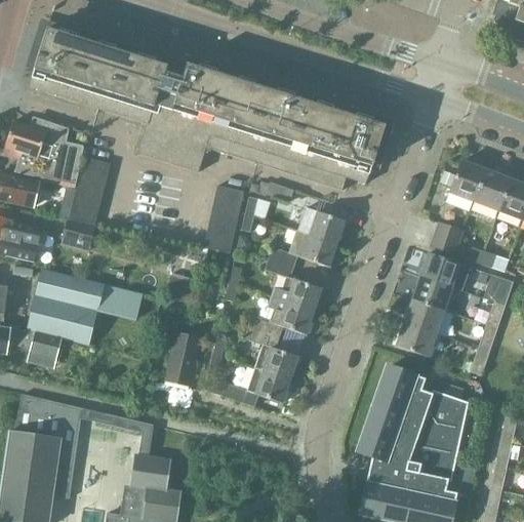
[(500,34),(523,42),(523,0),(509,0),(509,2),(504,0),(501,0),(498,7),(494,19),(500,33),(500,34)]
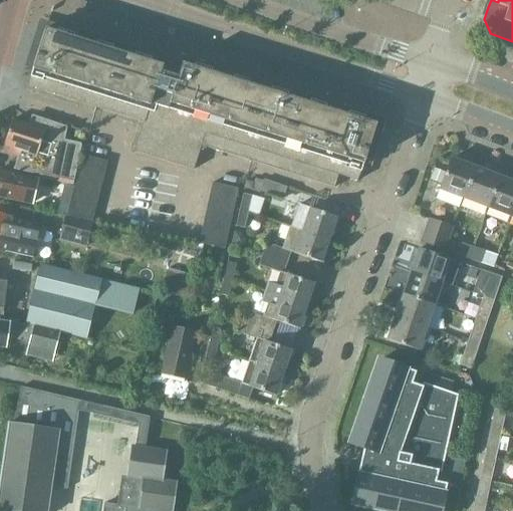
[(45,28),(28,83),(145,119),(136,149),(195,167),(203,144),(206,145),(336,186),(340,173),(347,175),(359,179),(377,121),(183,61),(181,68),(175,66),(46,26),(45,28)]
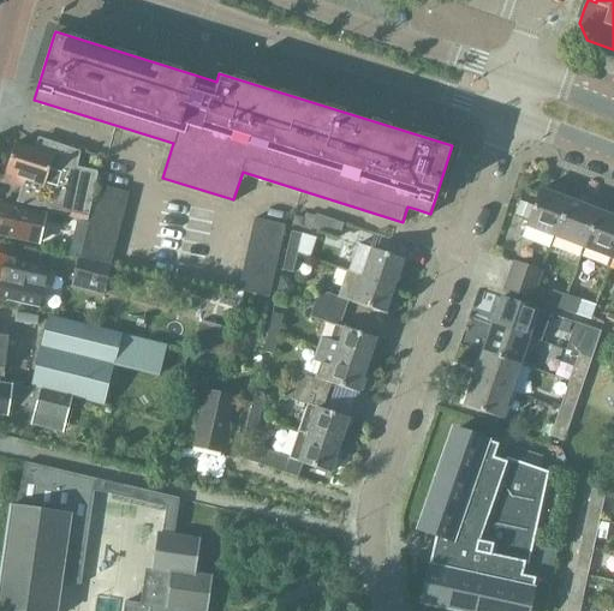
[(40,148),(16,139),(4,177),(23,183),(17,201),(51,207),(51,210),(88,219),(99,171),(76,166),(79,148),(42,139),(40,148)]
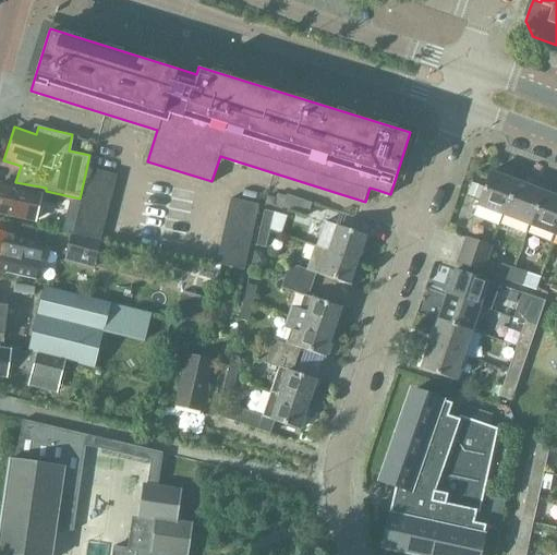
[(114,185),(118,172),(91,166),(87,179),(114,185)]
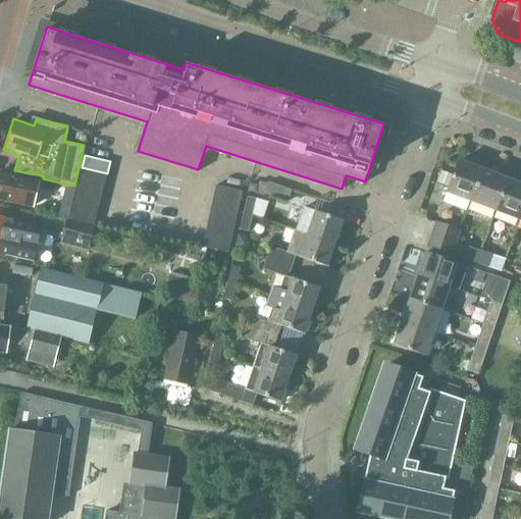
[(448,191),(472,200),(484,168),(460,158),(448,191)]
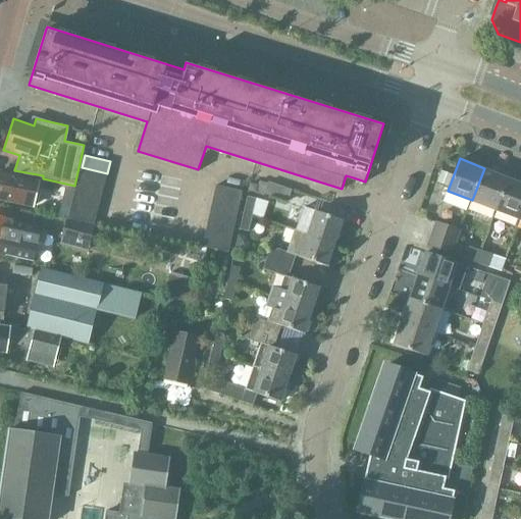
[(104,186),(107,173),(82,167),(79,179),(104,186)]
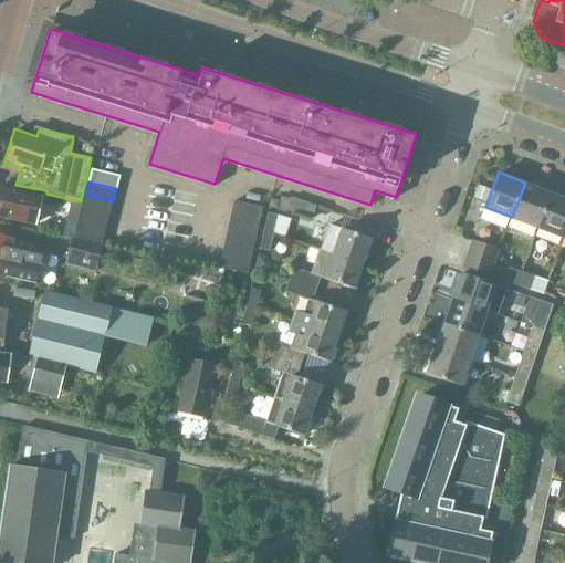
[(512,217),(508,229),(534,239),(539,227),(552,193),(525,183),(512,217)]
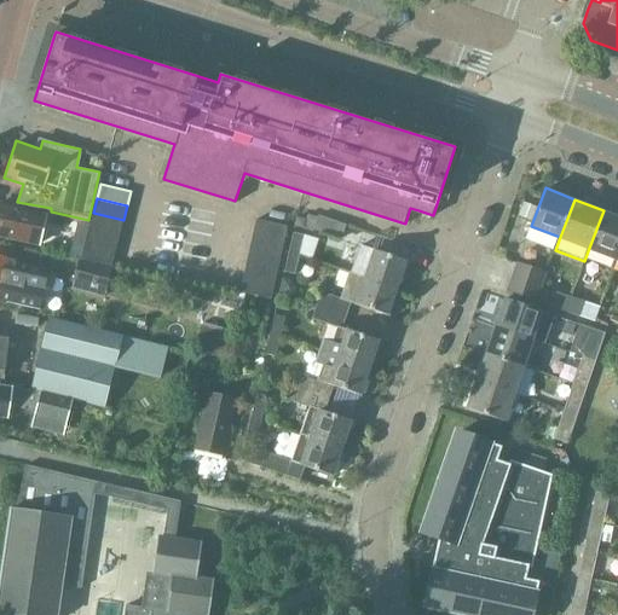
[(0,233),(45,243),(47,230),(42,228),(42,226),(30,224),(33,209),(0,202),(0,233)]
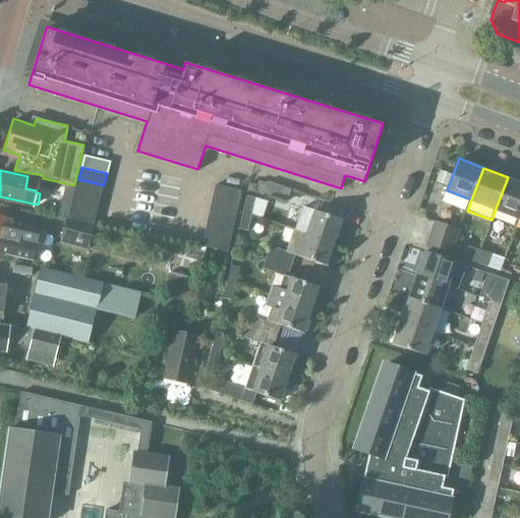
[(496,209),(519,218),(519,181),(508,177),(496,209)]
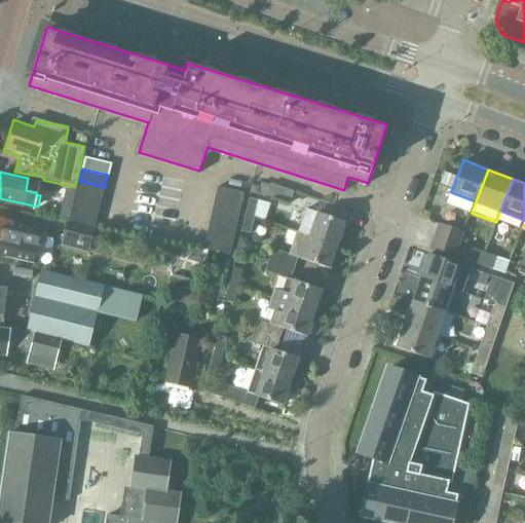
[(262,180),(259,192),(266,193),(270,182),(262,180)]
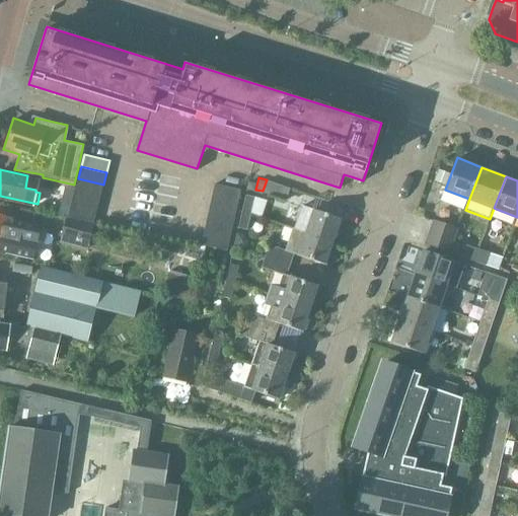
[(100,197),(103,185),(78,178),(76,188),(75,190),(100,197)]
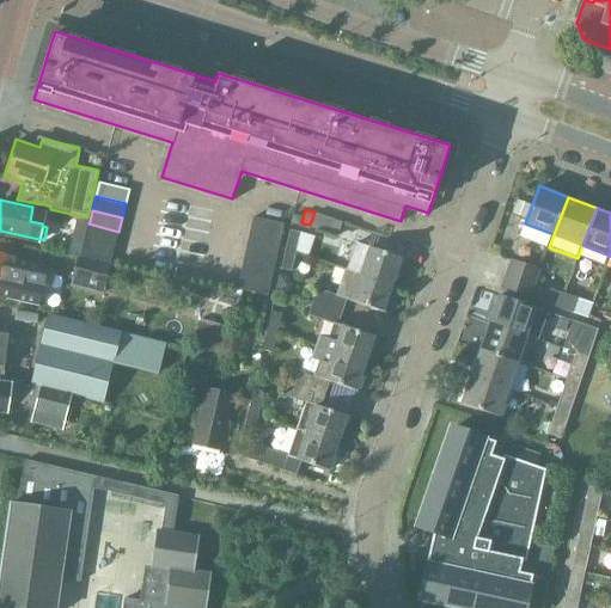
[(310,226),(337,234),(342,221),(315,212),(310,226)]
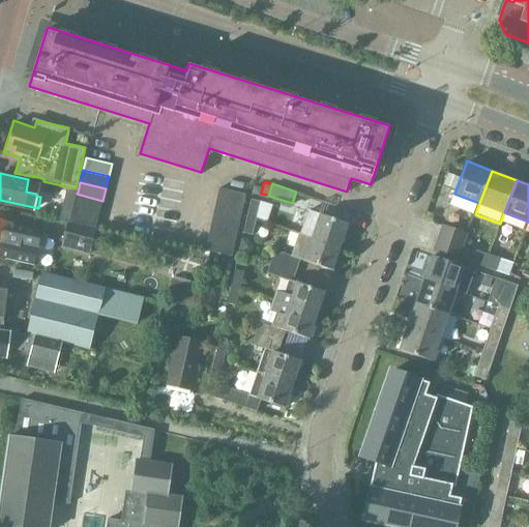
[(255,184),(253,192),(260,193),(262,185),(255,184)]
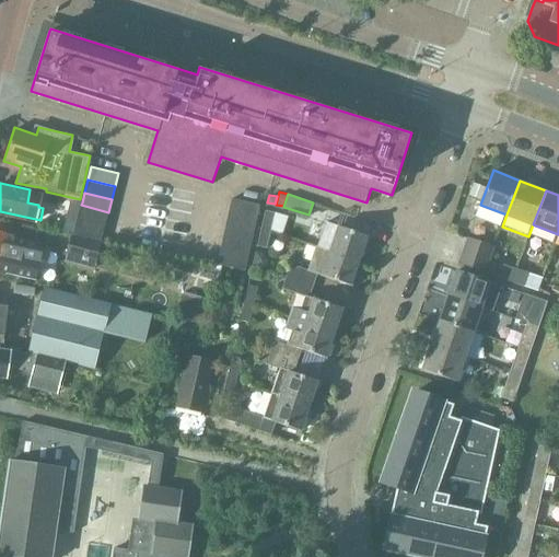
[(258,217),(260,204),(233,197),(230,210),(258,217)]
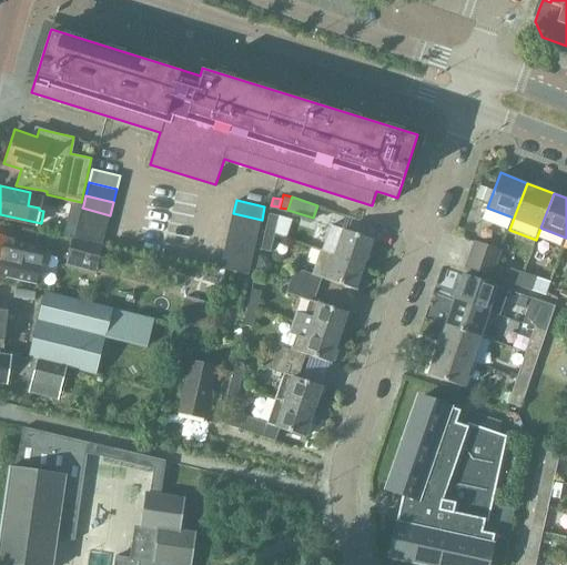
[(72,203),(67,224),(78,228),(79,221),(82,208),(83,205),(72,203)]
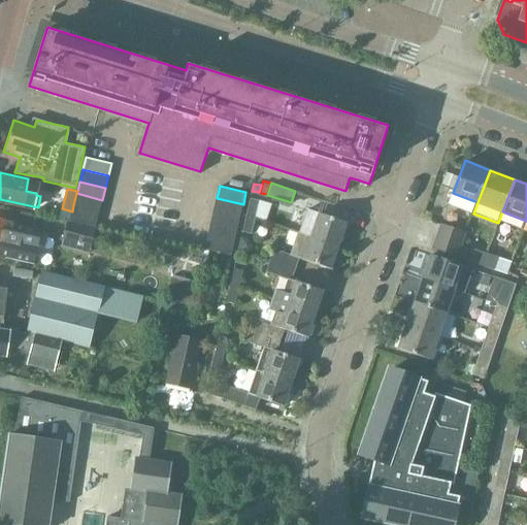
[(100,212),(102,200),(76,193),(73,205),(100,212)]
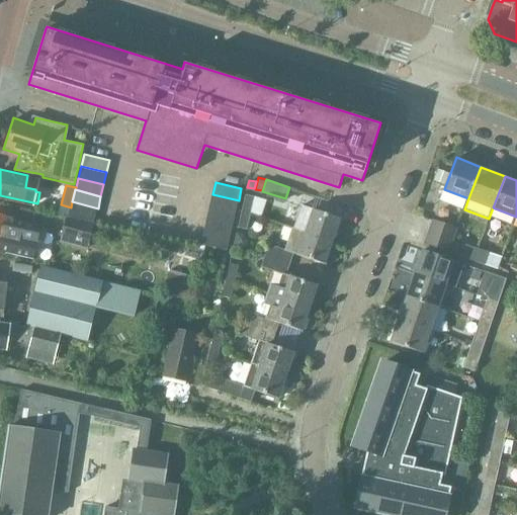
[(242,209),(251,211),(255,195),(246,193),(242,209)]
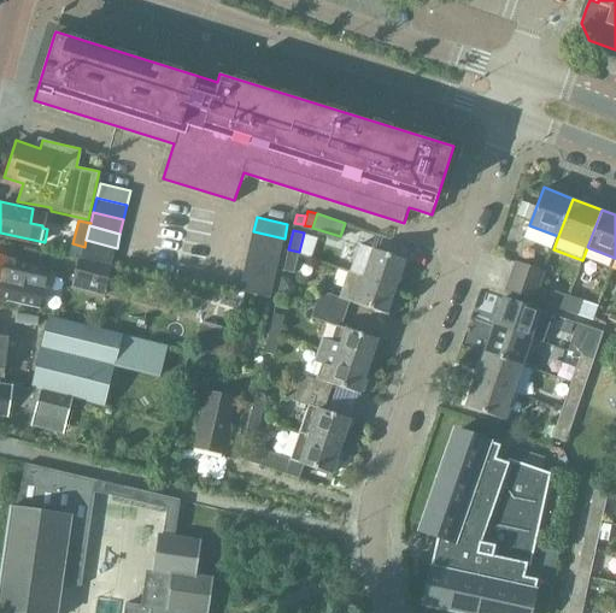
[(281,253),(285,239),(253,231),(250,246),(281,253)]
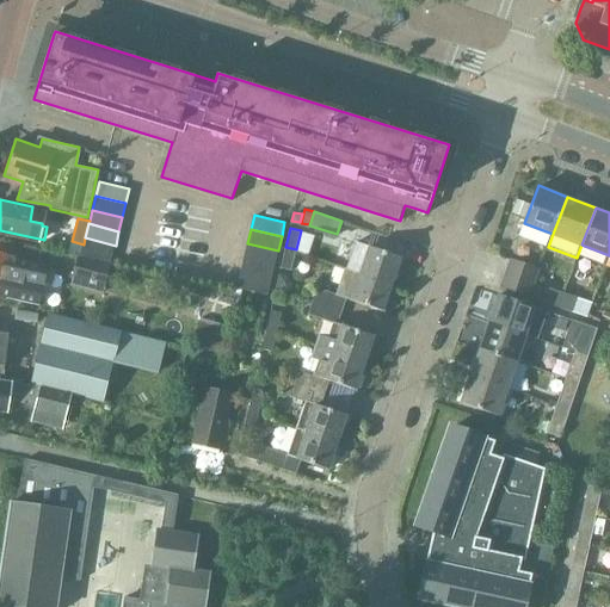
[(116,246),(85,237),(84,245),(81,252),(112,260),(116,246)]
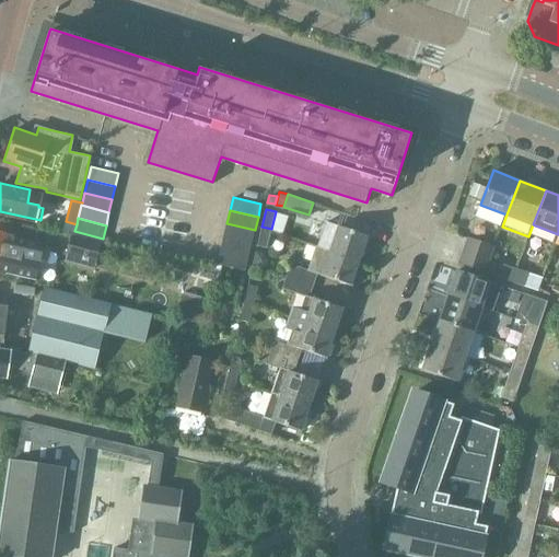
[(255,230),(226,223),(223,236),(252,243),(255,230)]
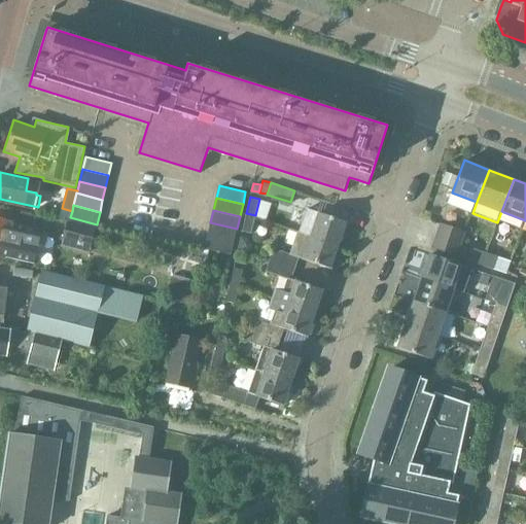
[(338,244),(346,220),(319,211),(311,235),(338,244)]
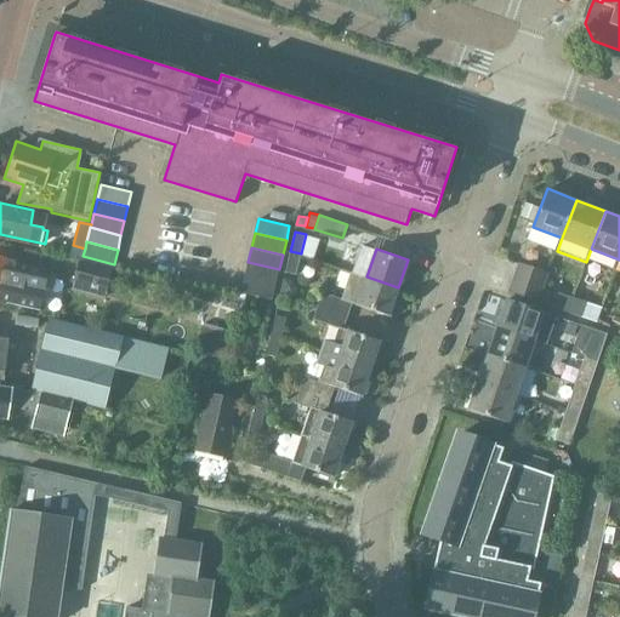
[(301,253),(290,251),(286,270),(296,273),(301,253)]
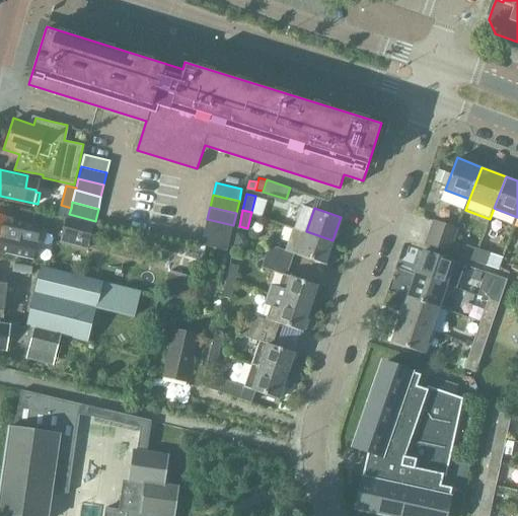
[(0,214),(0,249),(4,250),(4,251),(33,259),(33,258),(34,256),(32,256),(35,241),(37,241),(38,236),(37,236),(39,229),(40,229),(41,225),(42,225),(42,224),(12,217),(0,214)]
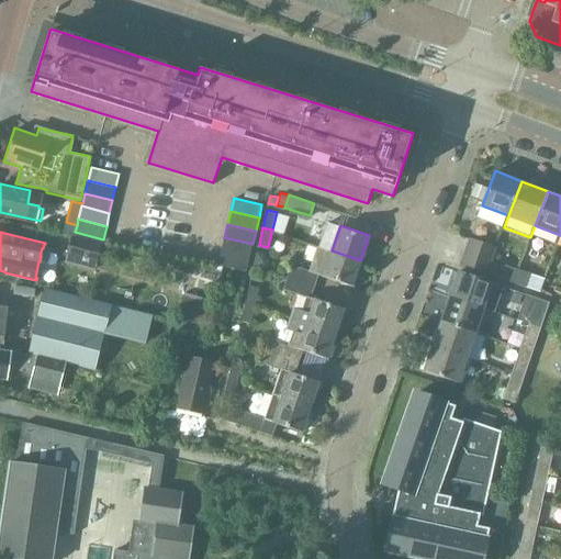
[(74,235),(69,252),(97,259),(101,243),(74,235)]
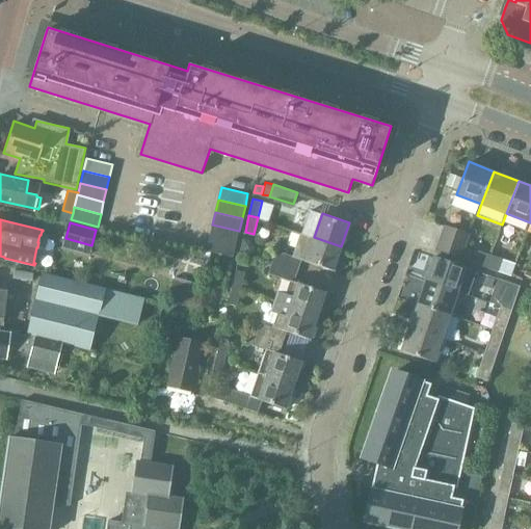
[(239,231),(212,225),(210,237),(236,243),(239,231)]
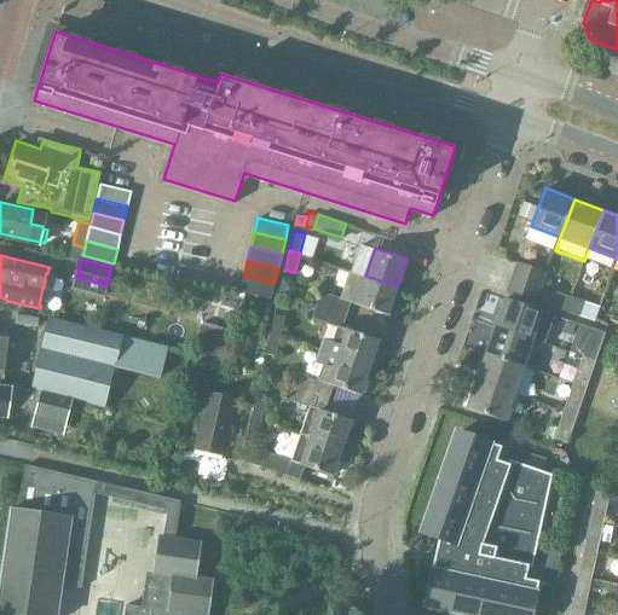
[(513,276),(541,285),(546,271),(518,261),(513,276)]
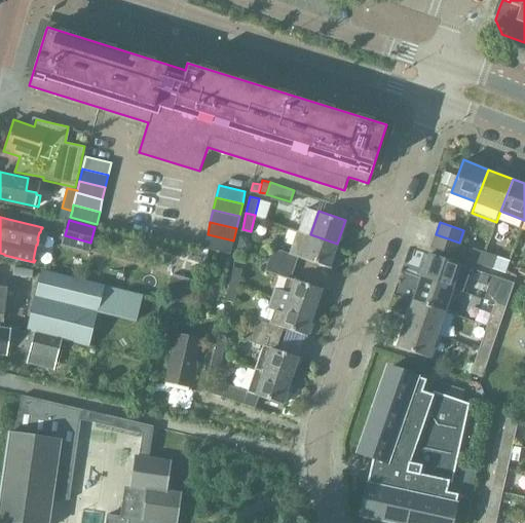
[(329,266),(337,244),(310,234),(296,230),(289,254),(299,256),(329,266)]
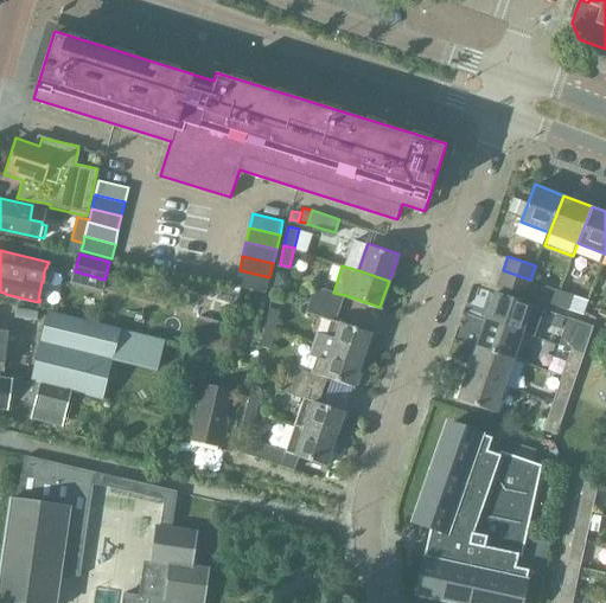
[(269,277),(240,270),(236,284),(267,292),(269,277)]
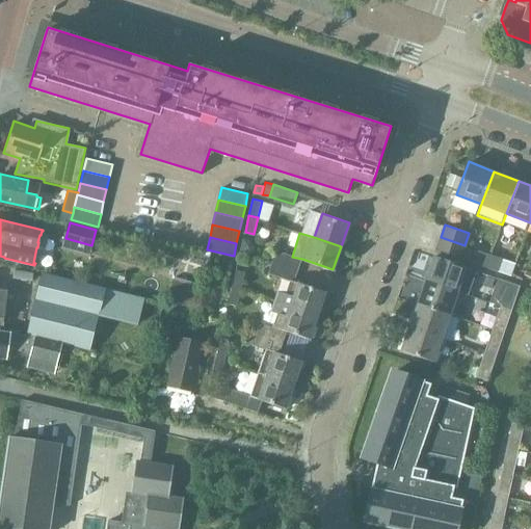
[(436,249),(460,258),(465,245),(441,237),(436,249)]
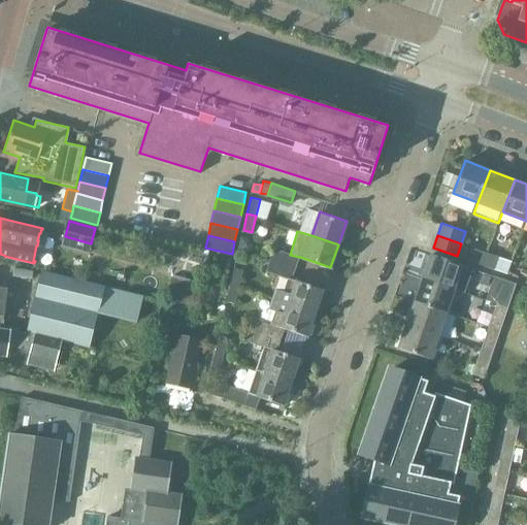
[(290,255),(273,248),(270,258),(296,267),(300,257),(290,255)]
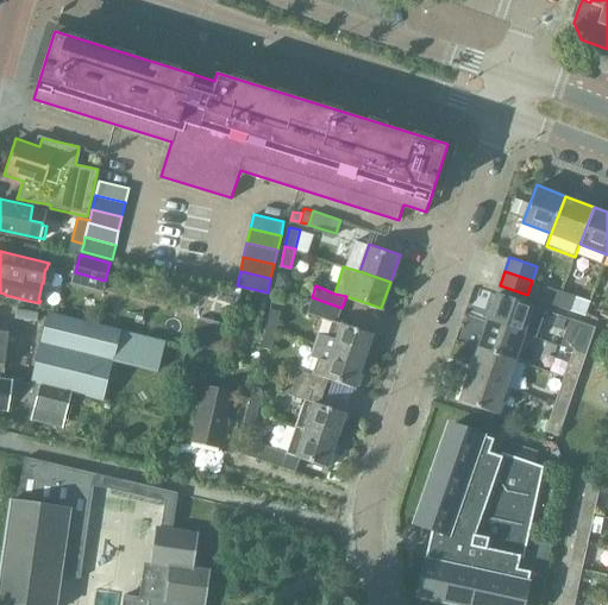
[(543,300),(557,304),(562,290),(549,285),(543,300)]
